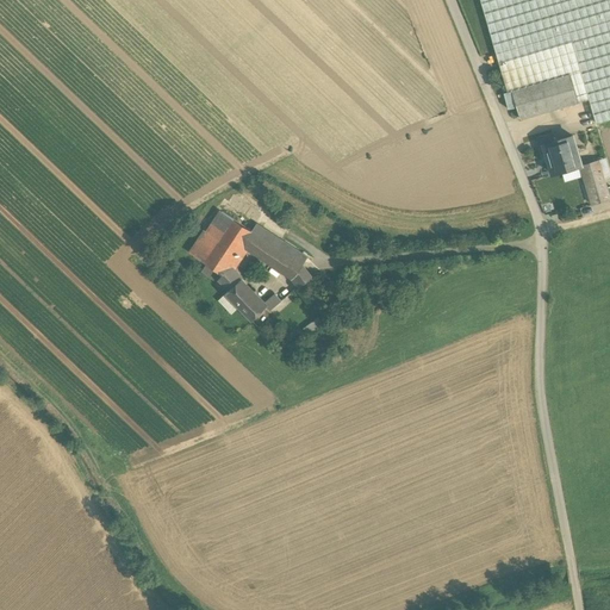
[(609,0),(480,0),(508,92),(512,91),(570,74),(578,103),(590,99),(597,124),(609,119),(609,0)]
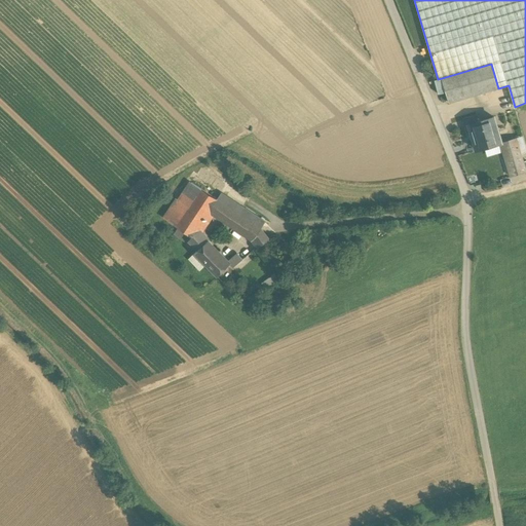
[(491,64),(442,78),(449,103),(498,88),(491,64)]
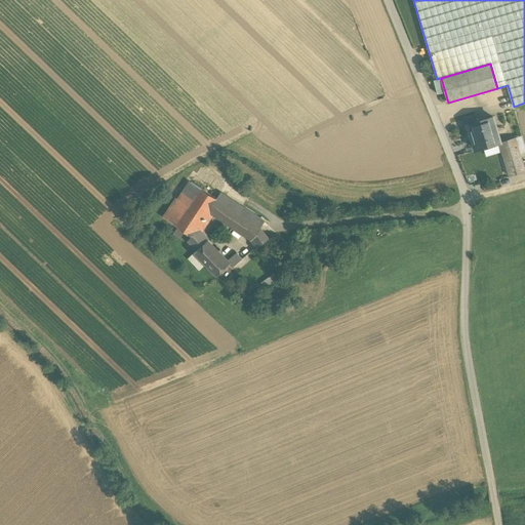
[(524,103),(514,107),(524,146),(524,103)]
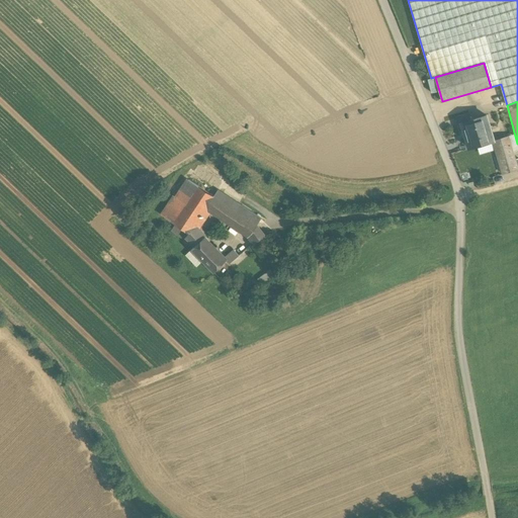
[(468,113),(456,117),(458,124),(462,123),(470,120),(468,113)]
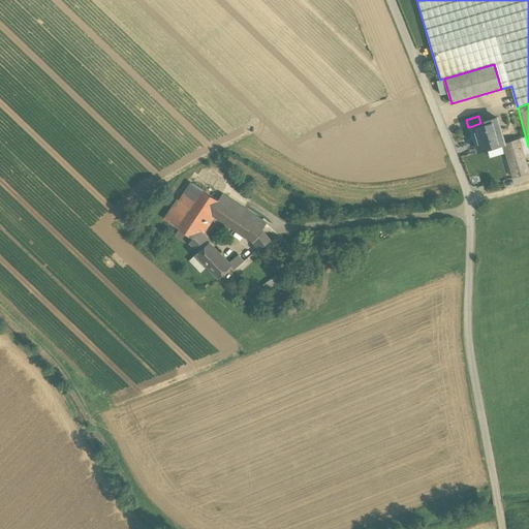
[(480,123),(472,126),(475,136),(478,136),(481,150),(479,151),(505,144),(504,143),(502,144),(499,129),(500,129),(497,118),(480,123)]
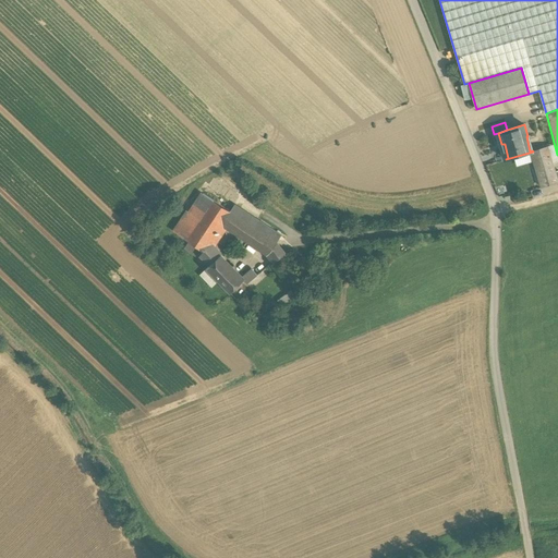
[(547,147),(532,153),(543,187),(557,183),(547,147)]
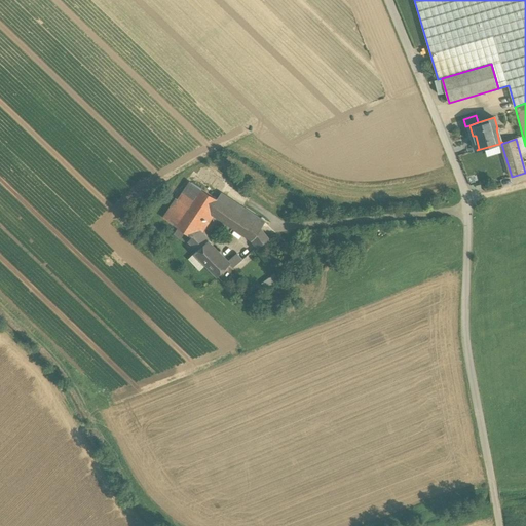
[(163,218),(177,227),(201,189),(188,181),(163,218)]
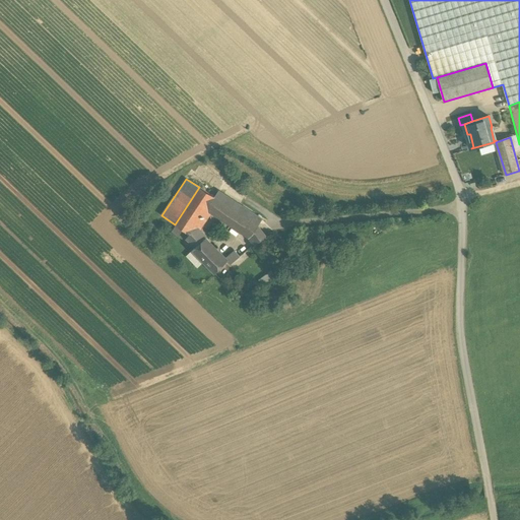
[(199,187),(175,224),(190,235),(195,229),(206,211),(208,208),(215,198),(199,187)]
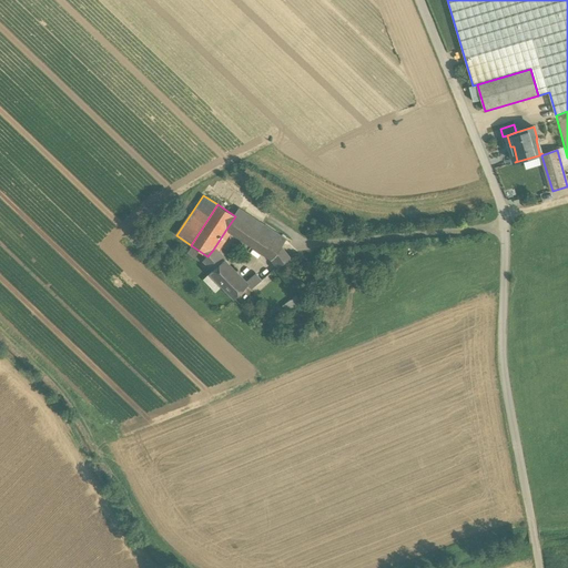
[(259,232),(235,216),(227,227),(237,234),(274,260),(285,251),(282,247),(259,232)]
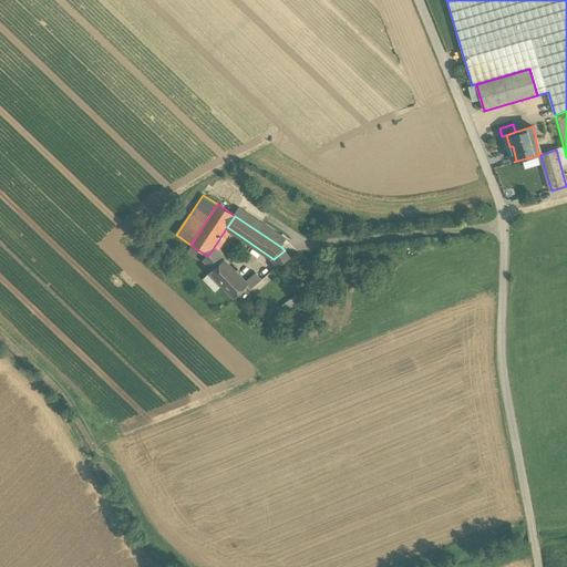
[(286,240),(264,225),(258,232),(281,247),(286,240)]
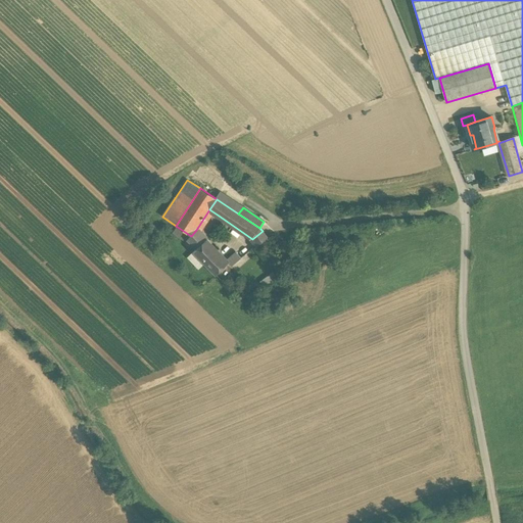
[(219,216),(209,209),(207,212),(217,219),(219,216)]
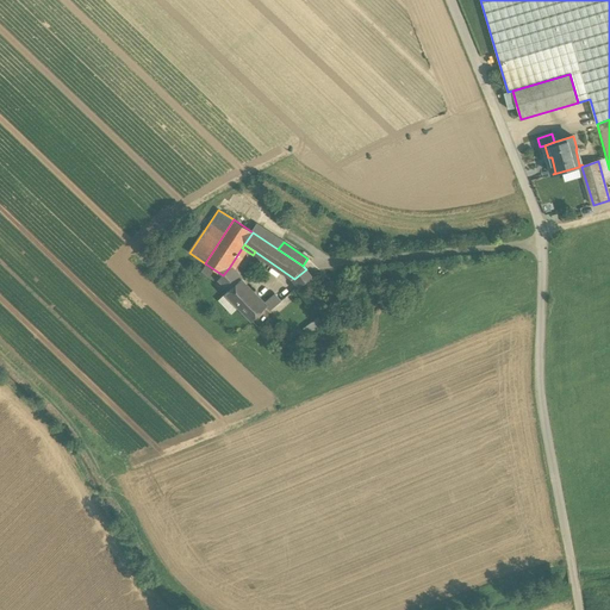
[(223,275),(219,280),(230,291),(241,280),(229,268),(223,275)]
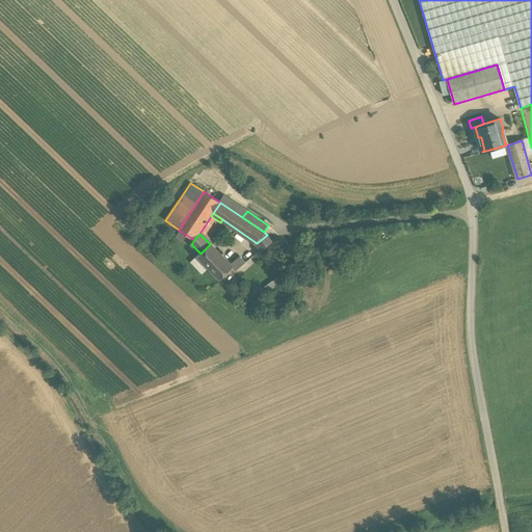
[(267,235),(257,243),(262,249),(271,241),(267,235)]
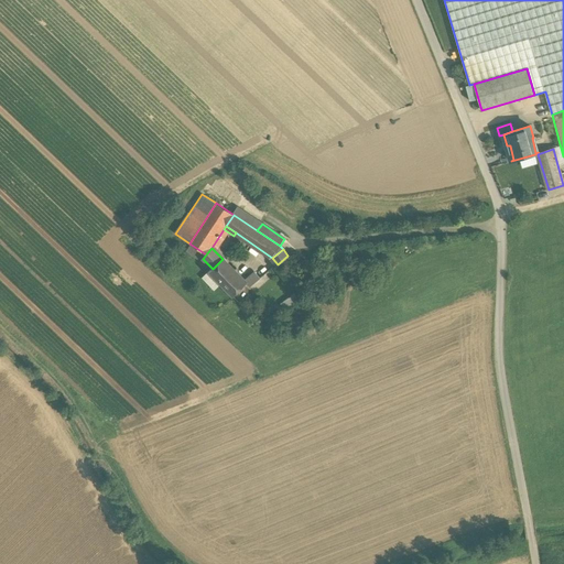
[(247,283),(223,259),(213,269),(209,272),(234,297),(247,283)]
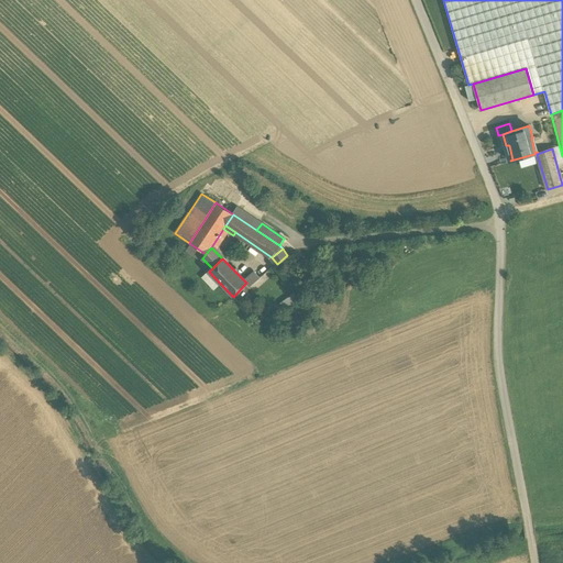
[(254,272),(246,278),(252,285),(260,277),(254,272)]
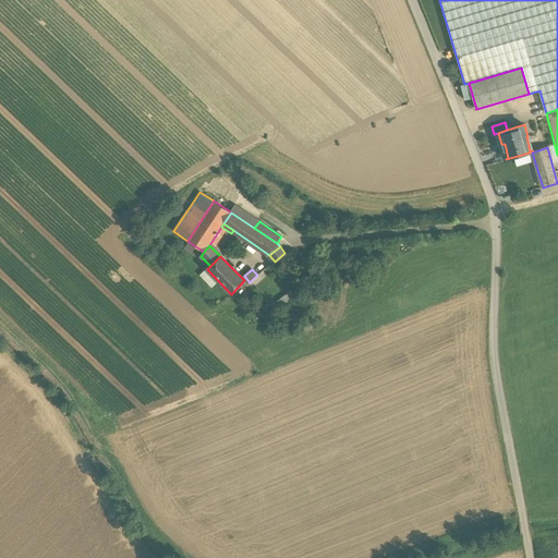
[(244,280),(231,294),(234,298),(238,300),(251,287),(244,280)]
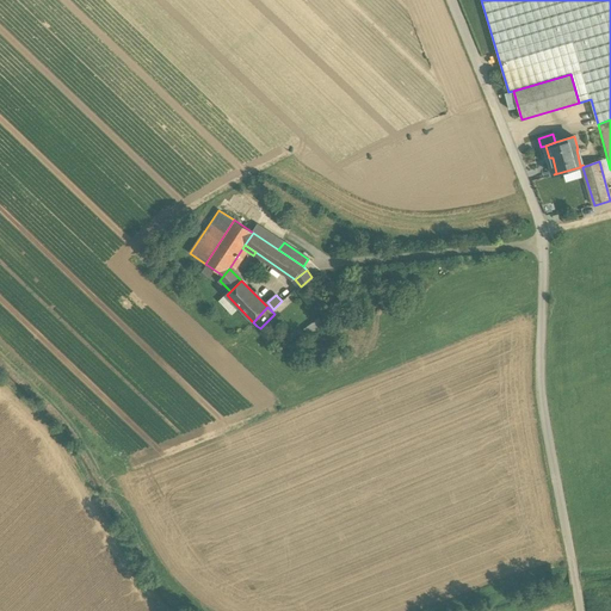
[(319,319),(304,328),(310,335),(325,326),(319,319)]
